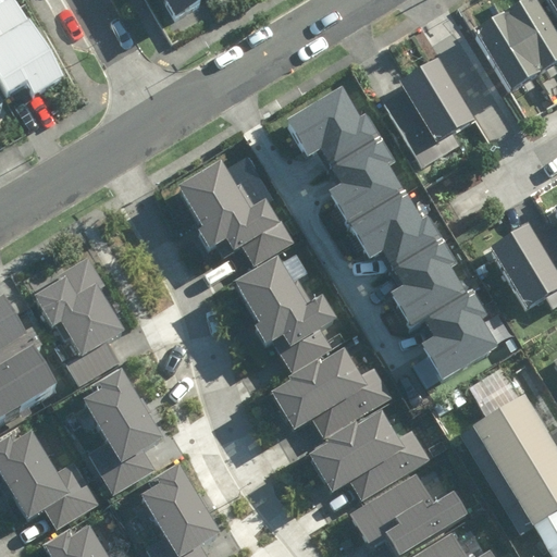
[(0,85),(7,96),(26,84),(34,97),(64,78),(16,0),(14,0),(0,8),(0,85)]
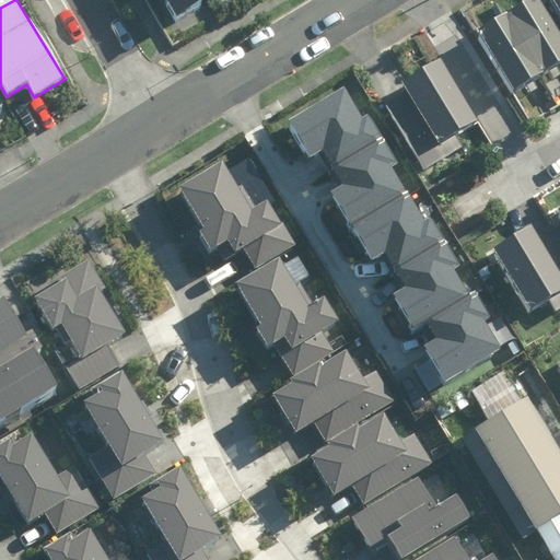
[(217,0),(158,0),(174,26),(217,0)]
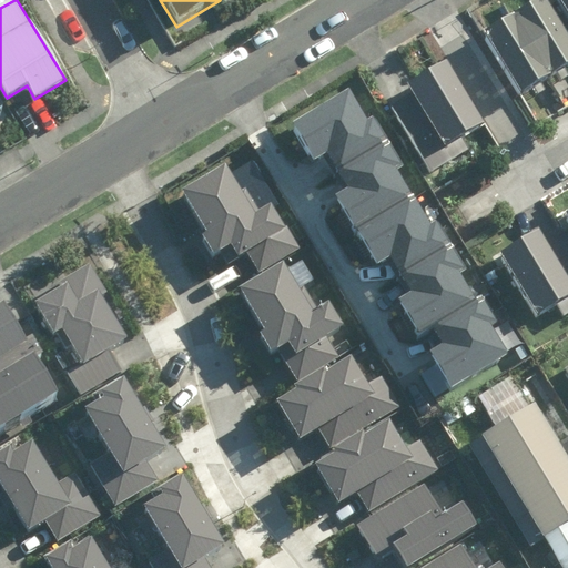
[(567,0),(558,0),(567,16),(567,0)]
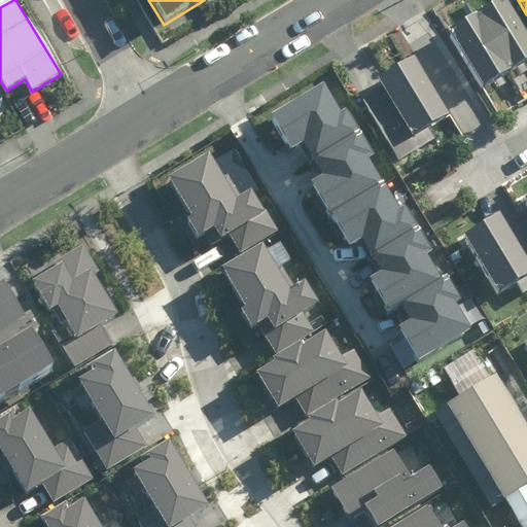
[(526,37),(506,3),(452,35),(485,92),(526,66),(526,37)]
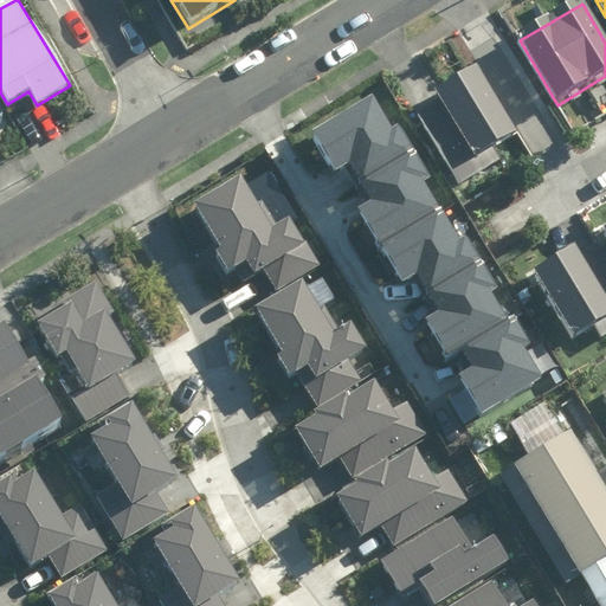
[(502,165),(494,150),(517,136),(479,72),(437,97),(440,104),(420,116),(462,187),(502,165)]
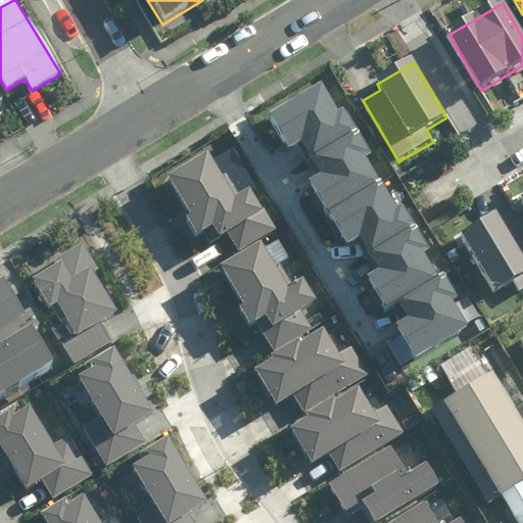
[(319,85),(270,114),(290,148),(300,142),(320,174),(310,181),(349,245),(360,239),(378,269),(366,276),(386,308),(396,302),(407,318),(396,324),(416,357),(467,326),(450,299),(456,296),(442,274),(435,278),(419,251),(428,245),(401,202),(393,207),(362,156),(372,150),(345,106),(335,111),(319,85)]
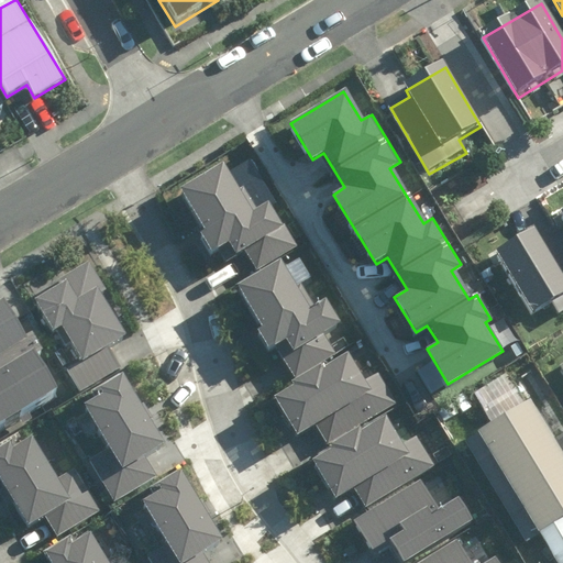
[(216,247),(231,240),(236,252),(243,249),(254,269),(296,246),(269,198),(250,209),(224,162),(181,184),(216,247)]
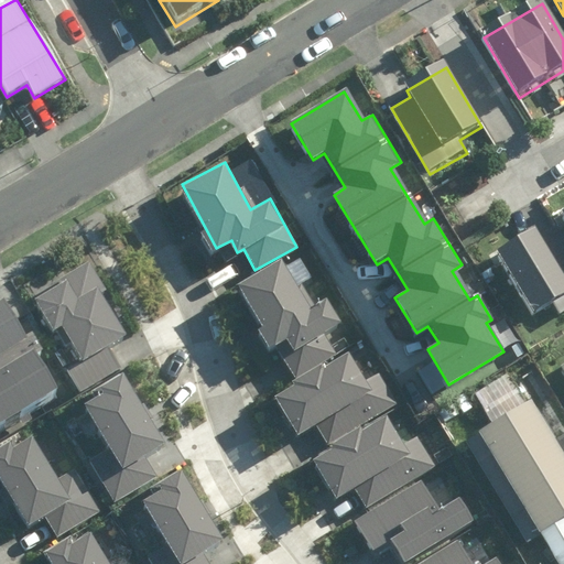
[(533,320),(555,307),(560,314),(563,311),(563,243),(556,230),(539,240),(537,236),(498,259),(533,320)]
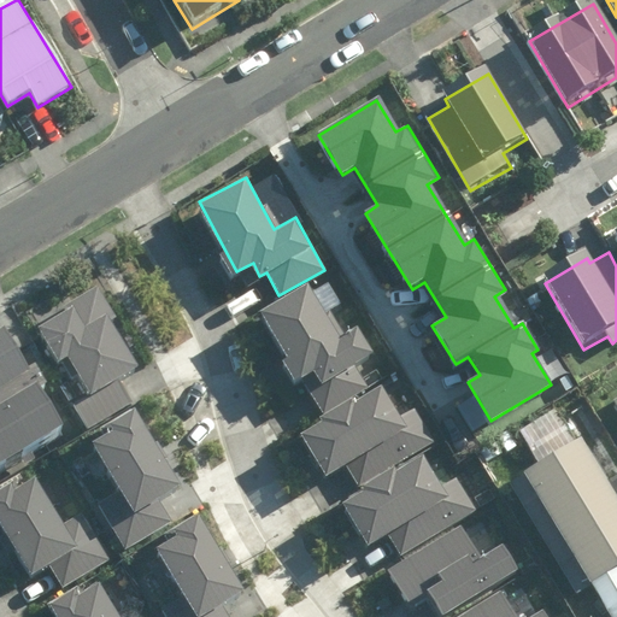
[(313,286),(265,311),(289,358),(277,364),(288,382),(299,376),(319,412),(364,388),(353,366),(378,353),(362,323),(339,335),(327,312),(341,305),(330,285),(317,292),(313,286)]
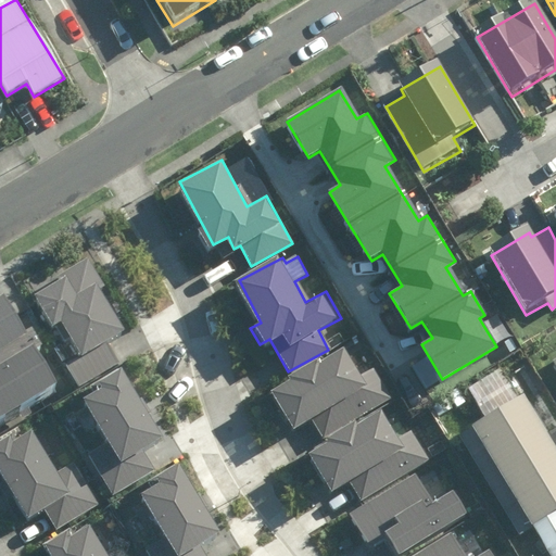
[(54,341),(80,386),(122,361),(111,342),(125,333),(100,290),(105,287),(89,258),(63,274),(68,281),(36,301),(53,330),(57,328),(62,337),(54,341)]
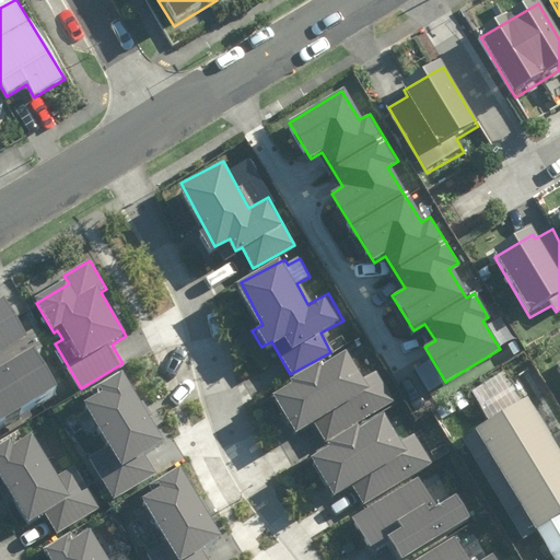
[(0,431),(63,396),(46,364),(55,360),(37,330),(30,335),(11,303),(0,308),(0,431)]
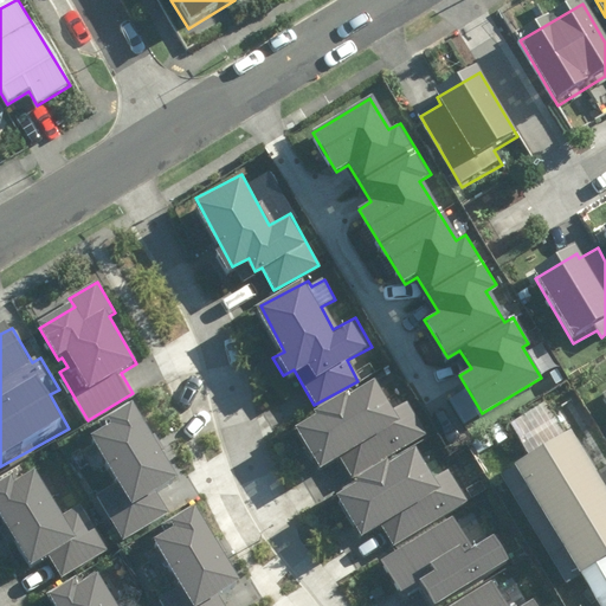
[(317,417),(297,429),(321,471),(343,458),(353,475),(427,431),(408,398),(392,407),(376,381),(350,397),(348,393),(315,412),(317,417)]
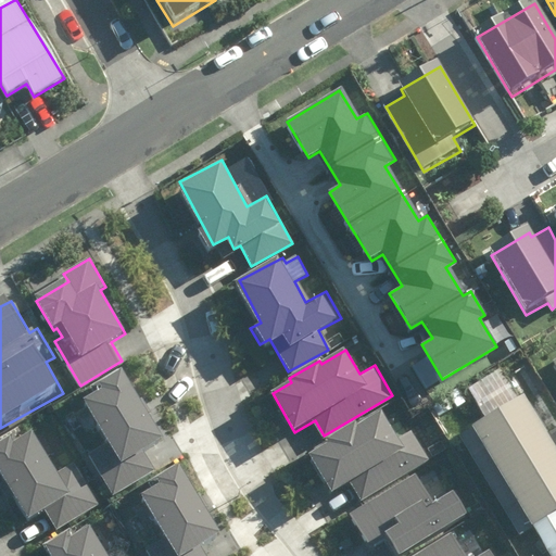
[(93,386),(98,393),(84,402),(108,440),(88,452),(114,493),(154,468),(143,450),(163,438),(119,369),(93,386)]
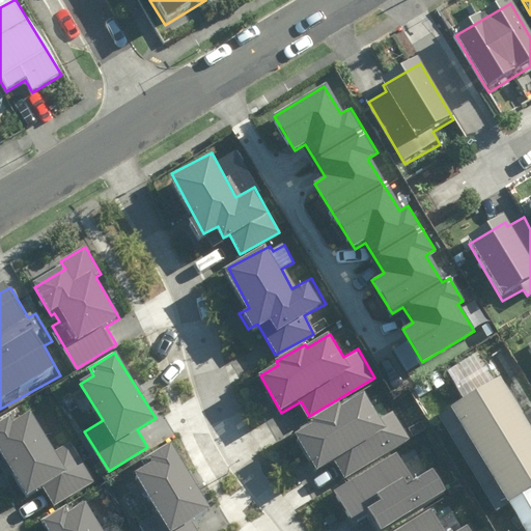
[(530,530),(530,432),(498,379),(439,414),(497,509),(509,502),(520,520),(527,530),(530,530)]
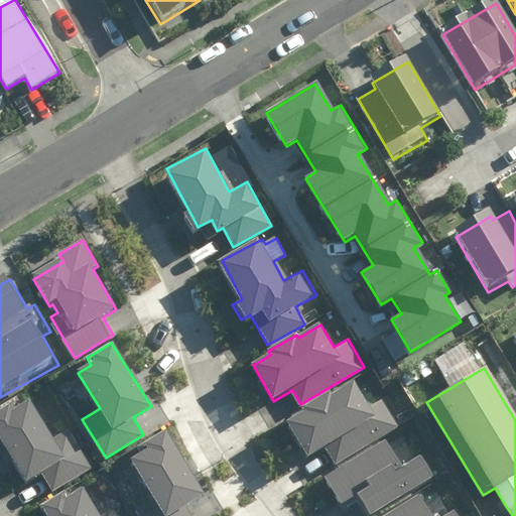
[(327,445),(336,461),(399,424),(384,399),(370,407),(355,382),(331,396),(329,393),(300,409),(303,413),(286,423),(306,458),(327,445)]
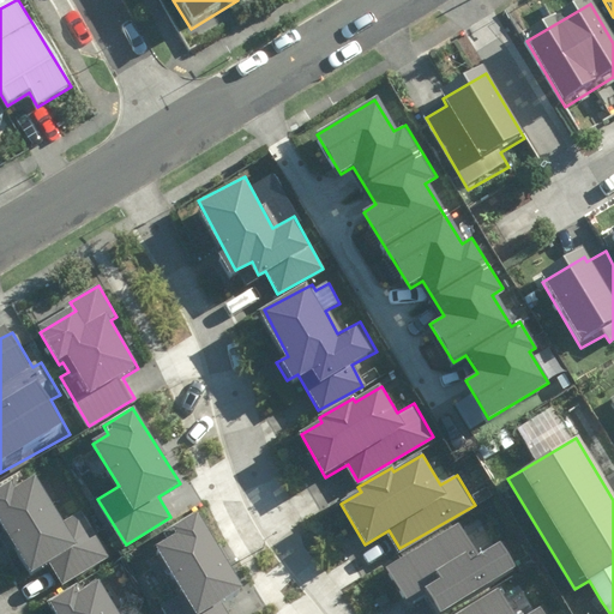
[(52,563),(64,583),(112,554),(83,506),(59,521),(34,477),(14,488),(13,485),(0,492),(0,519),(31,575),(52,563)]
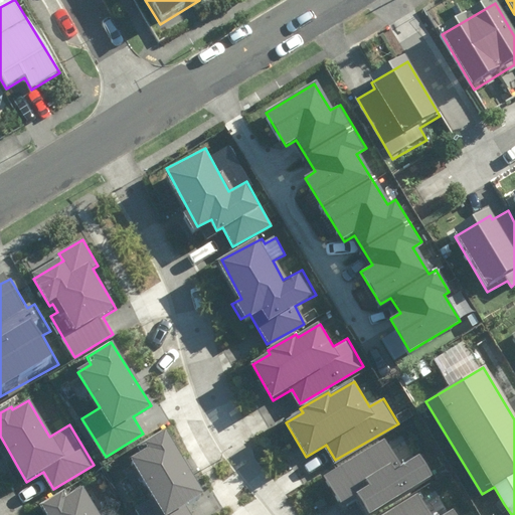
[(148,450),(132,460),(153,495),(136,506),(141,514),(195,514),(187,502),(204,493),(165,430),(143,443),(148,450)]
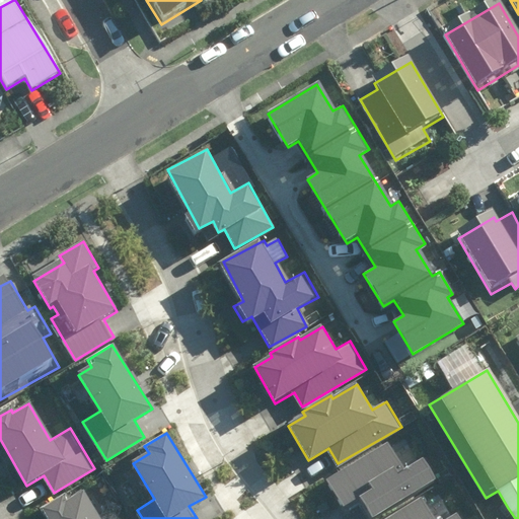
[(327,479),(347,511),(360,502),(370,518),(372,518),(434,480),(422,460),(406,469),(388,442),(327,479)]
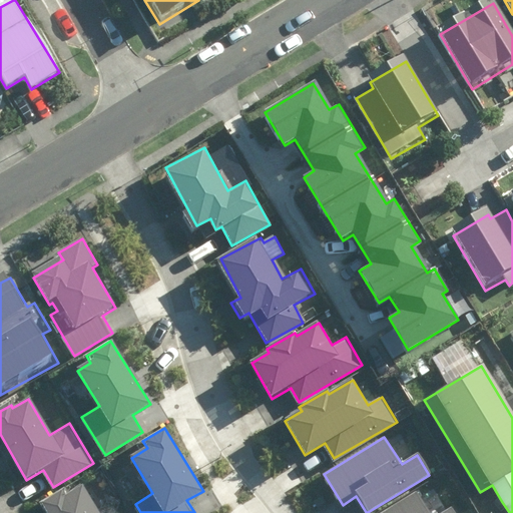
[(123,512),(120,512),(99,512),(83,487),(69,495),(65,489),(42,503),(48,512),(123,512)]
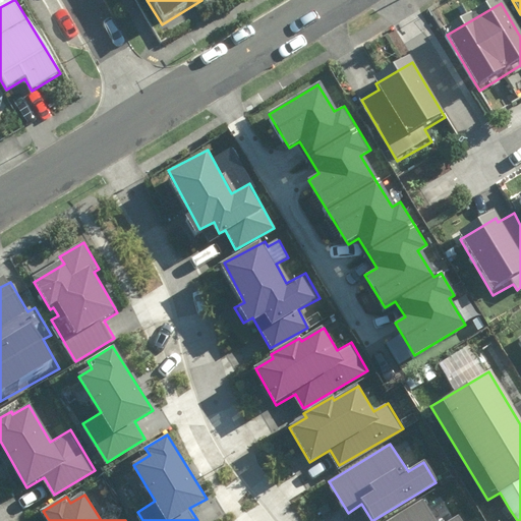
[(427,520),(419,506),(392,520),(456,520),(453,520),(427,520)]
